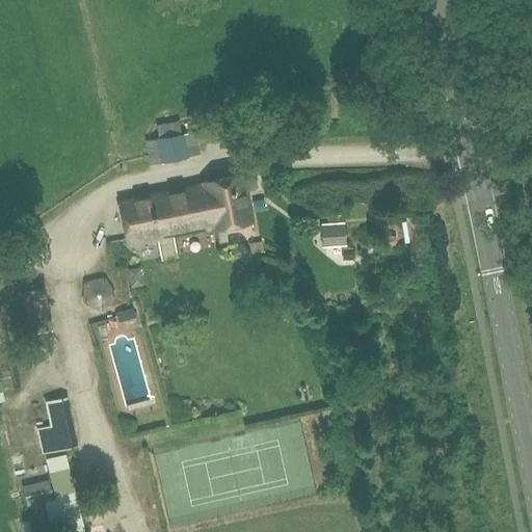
[(155,124),(158,139),(145,141),(151,165),(200,157),(195,132),(181,135),(179,120),(155,124)]
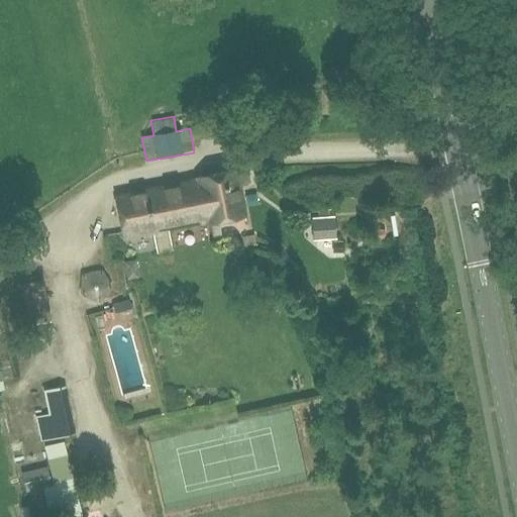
[(223,239),(218,221),(244,216),(238,184),(248,183),(245,169),(199,178),(199,180),(117,196),(125,237),(157,232),(157,231),(202,223),(206,222),(206,223),(209,222),(214,242),(223,239)]
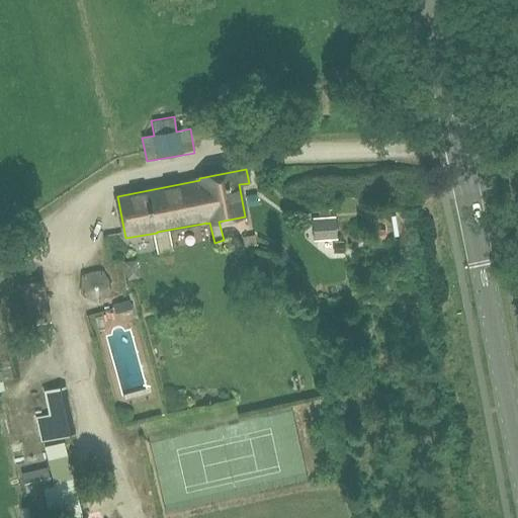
[(354,236),(355,210),(333,209),(333,236),(354,236)]
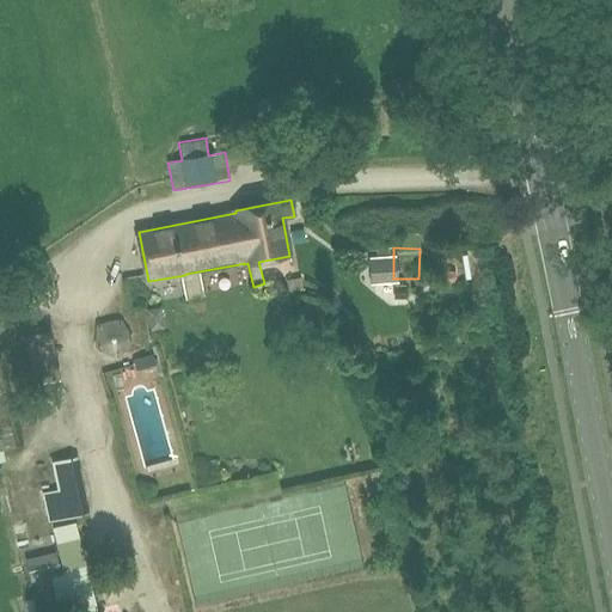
[(121,318),(96,324),(93,349),(116,359),(133,340),(121,318)]
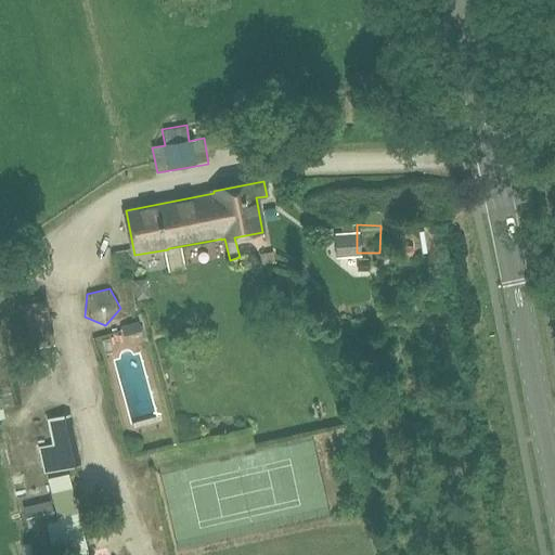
[(39,448),(44,474),(80,465),(72,414),(48,420),(52,444),(39,448)]
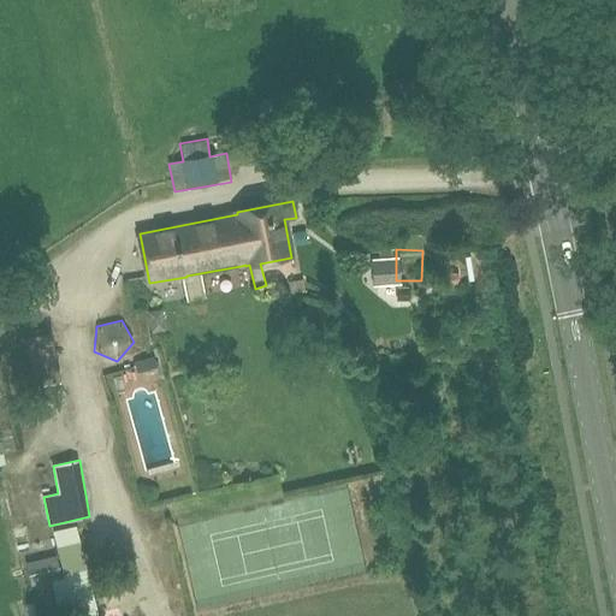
[(98,615),(76,525),(53,531),(64,576),(61,578),(55,555),(25,562),(31,586),(51,581),(59,615),(98,615)]
